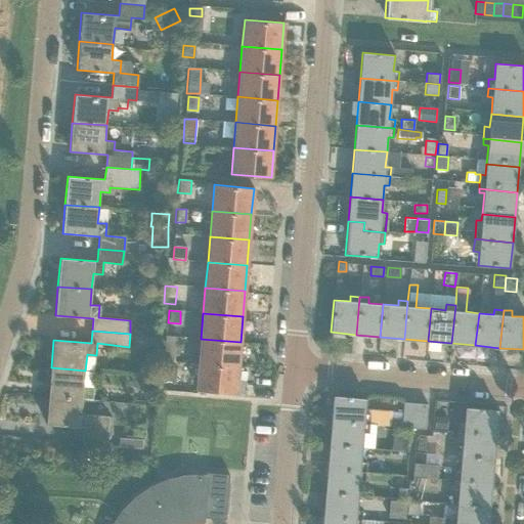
[(174,356),(176,337),(165,336),(163,355),(174,356)]
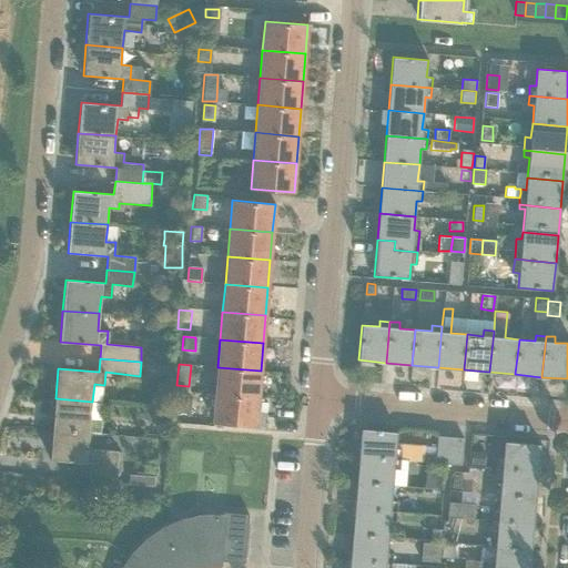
[(257,398),(261,371),(217,367),(215,394),(257,398)]
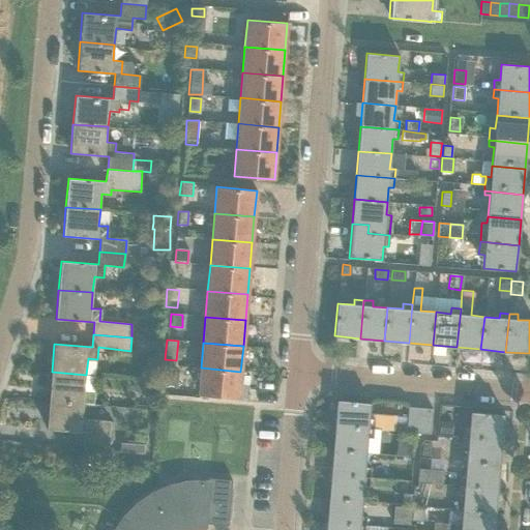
[(238,398),(240,372),(201,367),(199,394),(238,398)]
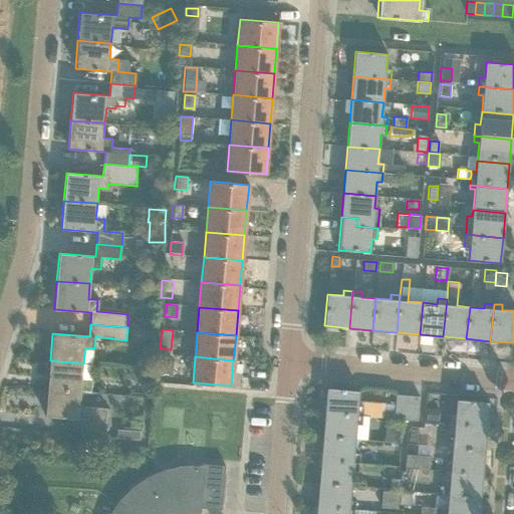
[(159,372),(172,374),(172,367),(173,363),(173,360),(160,359),(159,372)]
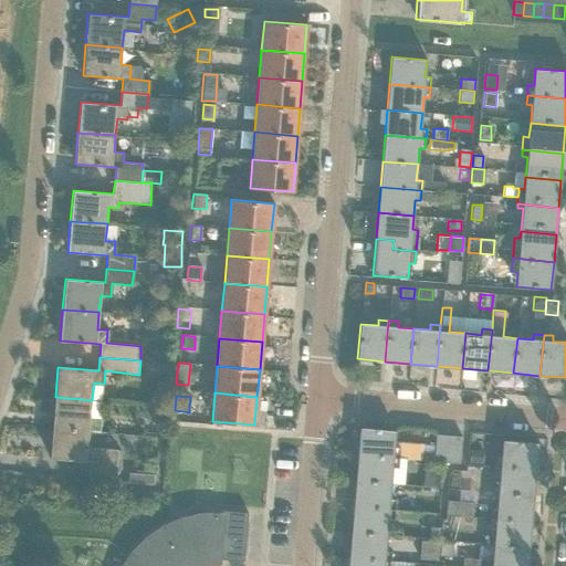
[(91,417),(92,400),(55,397),(52,428),(88,430),(100,431),(101,418),(91,417)]
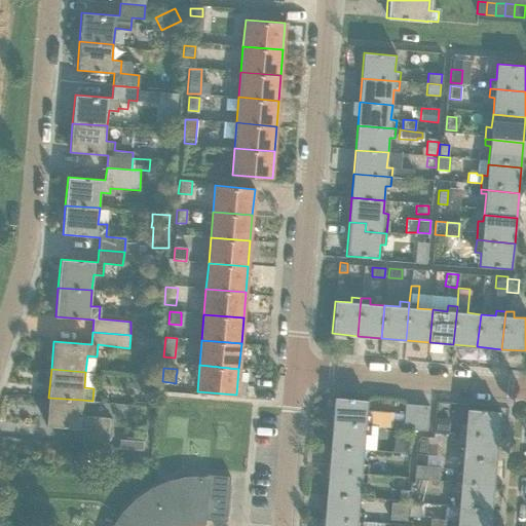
[(154,393),(155,379),(142,378),(141,392),(154,393)]
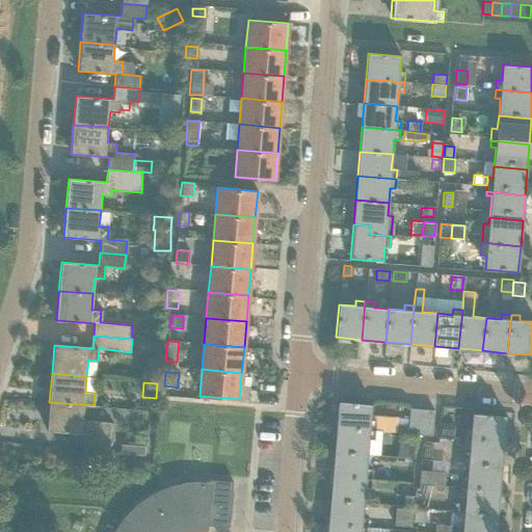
[(82,420),(83,404),(49,402),(47,431),(85,434),(83,450),(108,452),(111,423),(82,420)]
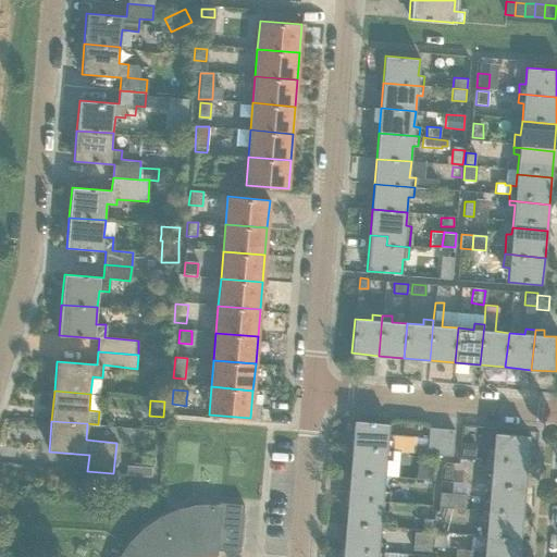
[(351,447),(393,450),(393,441),(387,441),(388,423),(354,421),(351,447)]
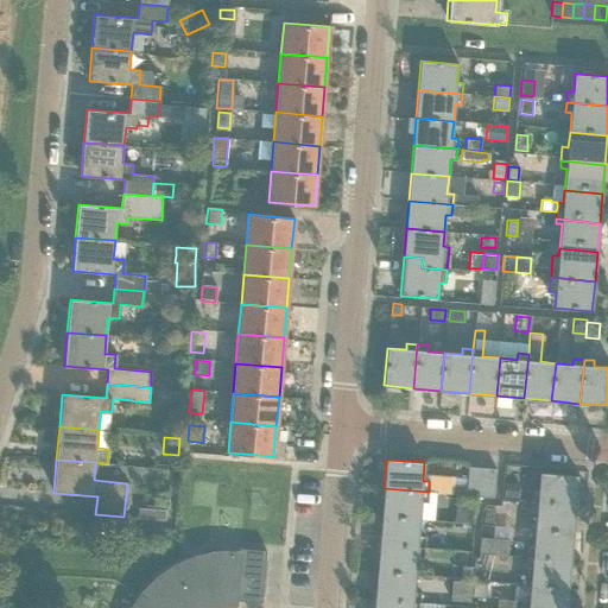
[(480,495),(482,467),(468,466),(466,494),(480,495)]
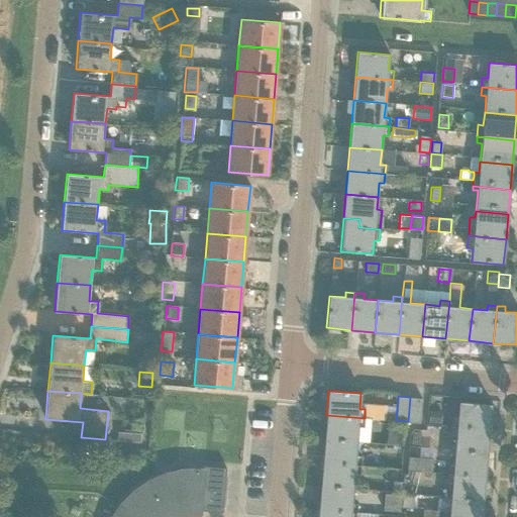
[(410,397),(408,421),(420,422),(422,398),(410,397)]
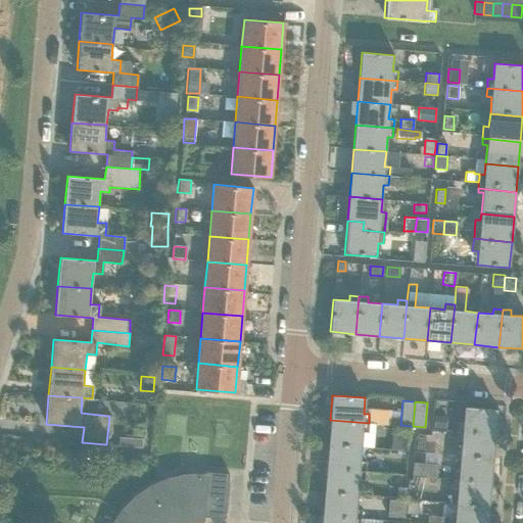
[(457,431),(494,434),(496,410),(464,407),(463,422),(458,422),(457,431)]
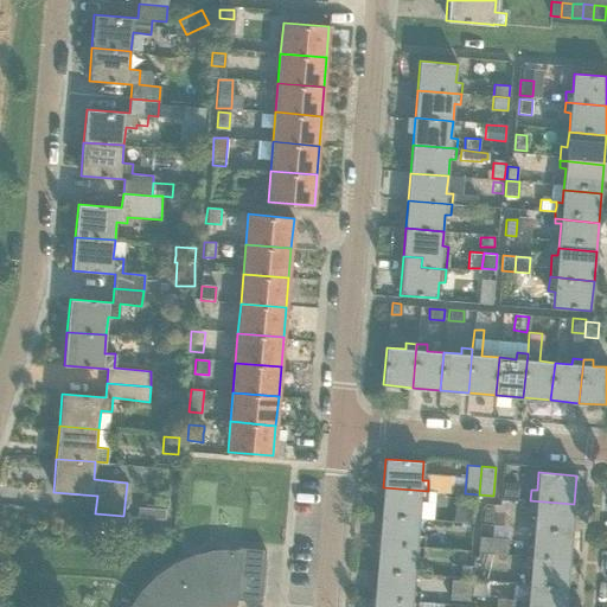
[(512,499),(513,485),(502,484),(500,498),(512,499)]
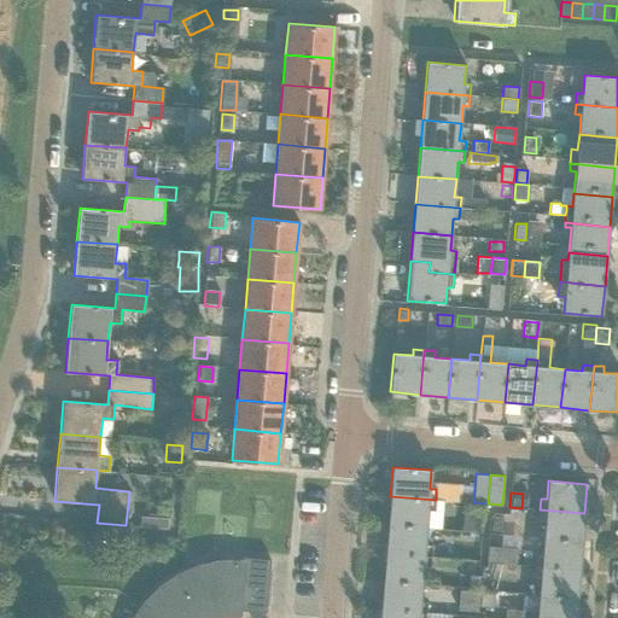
[(435,511),(436,500),(390,496),(388,525),(426,528),(429,511),(435,511)]
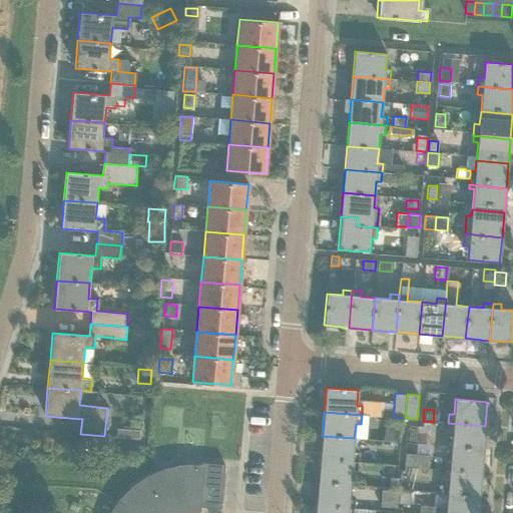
[(483,449),(485,426),(448,423),(447,432),(453,432),(451,447),(483,449)]
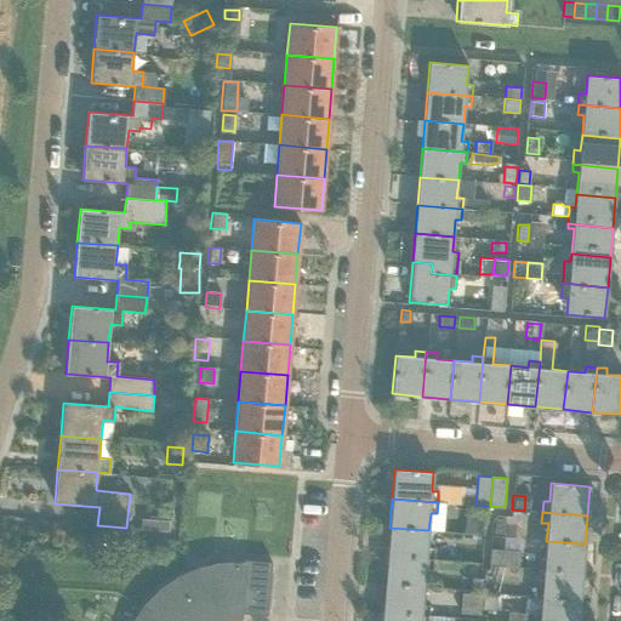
[(169,522),(170,517),(159,517),(149,516),(148,519),(141,519),(140,530),(169,531),(169,522)]
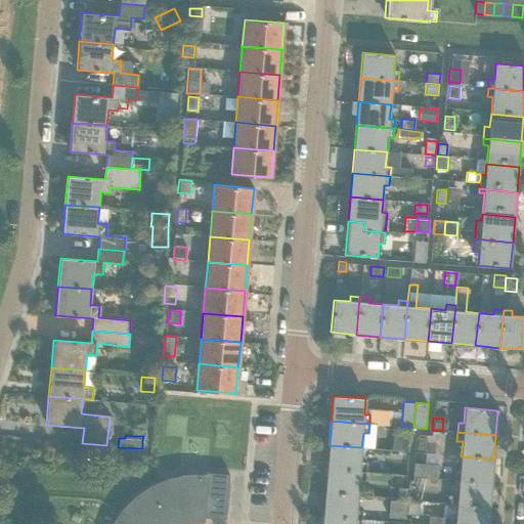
[(406,448),(408,436),(395,435),(394,447),(406,448)]
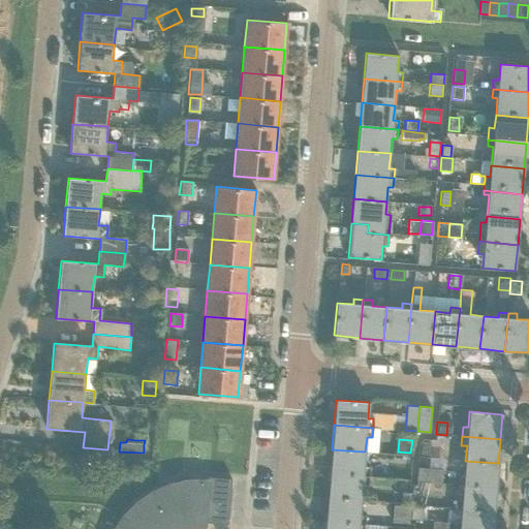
[(430,455),(431,441),(421,440),(419,455),(430,455)]
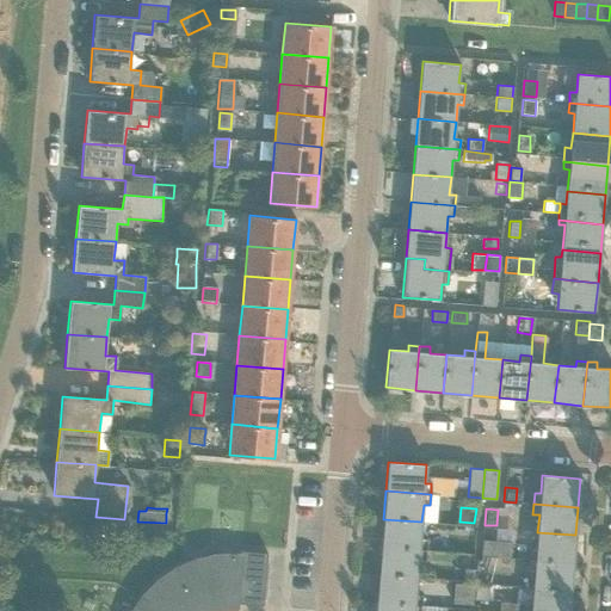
[(420,539),(421,522),(383,519),(381,547),(426,550),(426,539),(420,539)]
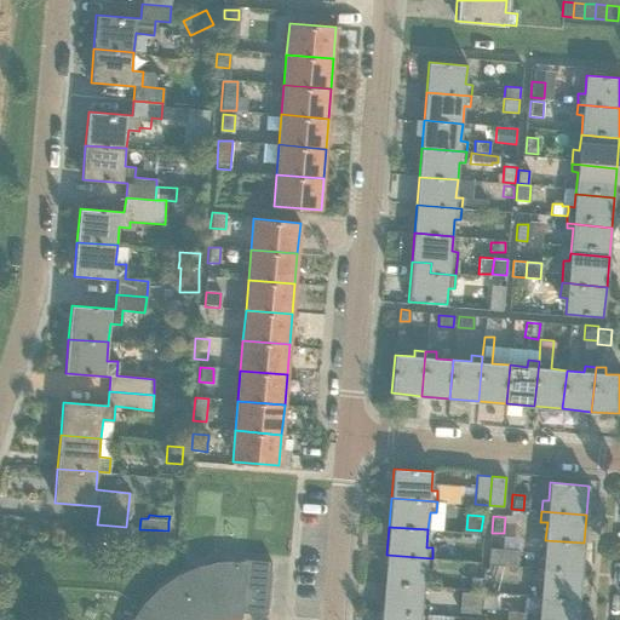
[(538,557),(537,567),(581,572),(584,543),(545,540),(544,557),(538,557)]
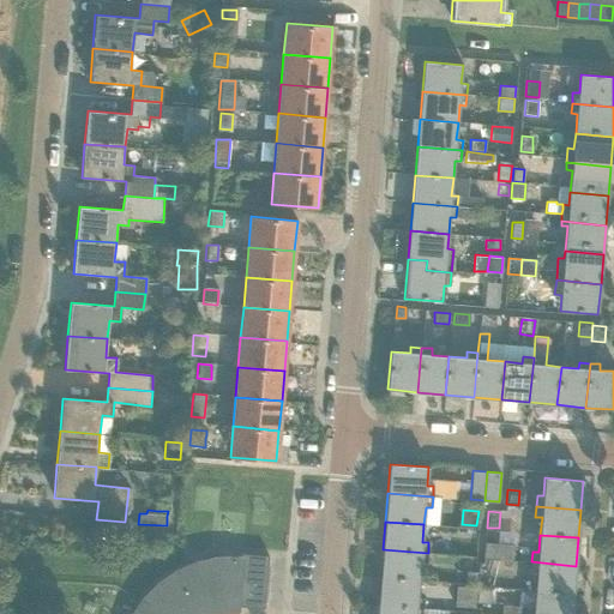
[(474,554),(475,539),(450,537),(449,553),(474,554)]
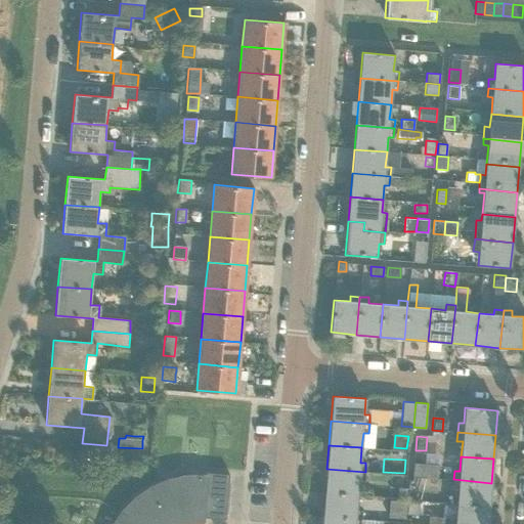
[(438,479),(439,465),(413,463),(412,477),(438,479)]
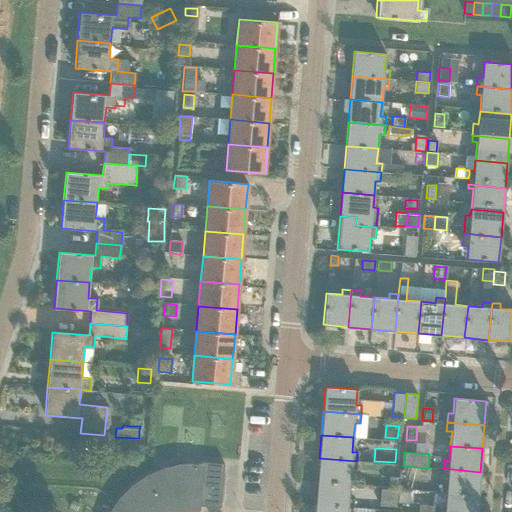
[(356,470),(357,461),(319,458),(317,481),(349,484),(351,470),(356,470)]
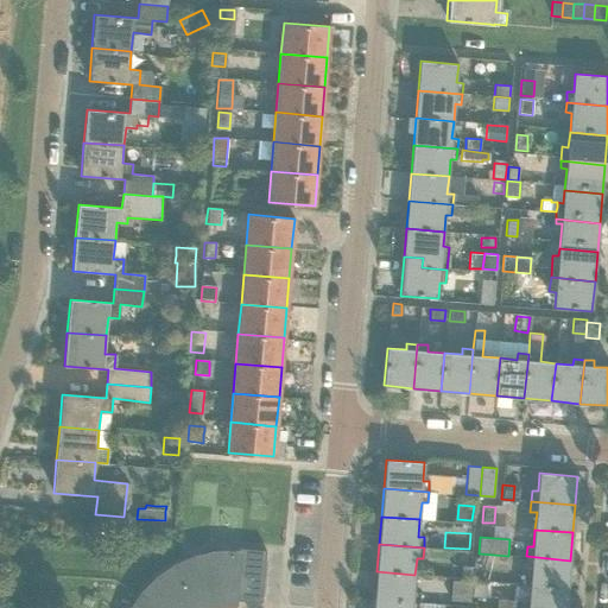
[(261,603),(266,551),(238,549),(238,553),(229,552),(226,552),(217,553),(210,553),(203,556),(198,557),(191,558),(188,561),(181,563),(173,567),(171,569),(168,570),(162,575),(156,580),(150,586),(144,591),(141,594),(139,597),(135,603),(132,607),(191,607),(196,606),(200,603),(204,602),(210,600),(215,599),(220,599),(227,597),(233,597),(233,601),(261,603)]
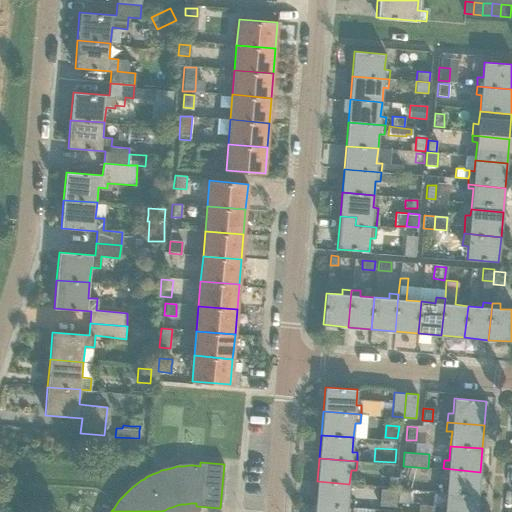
[(478,495),(480,472),(443,468),(442,477),(447,478),(446,492),(478,495)]
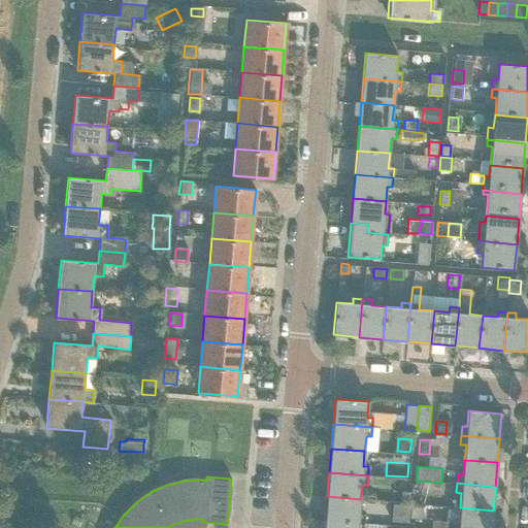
[(401,491),(400,502),(409,503),(410,492),(401,491)]
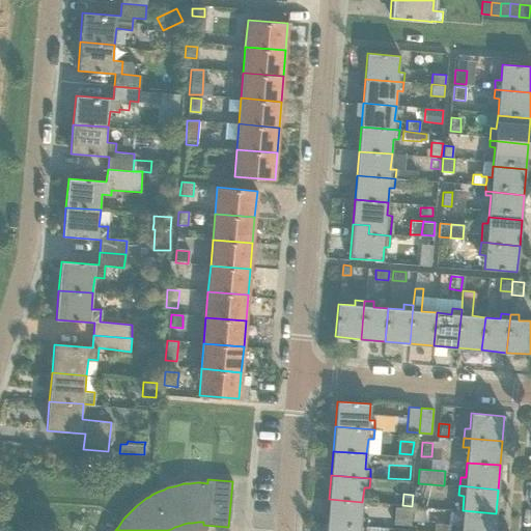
[(361,518),(362,502),(329,499),(327,524),(366,527),(366,518),(361,518)]
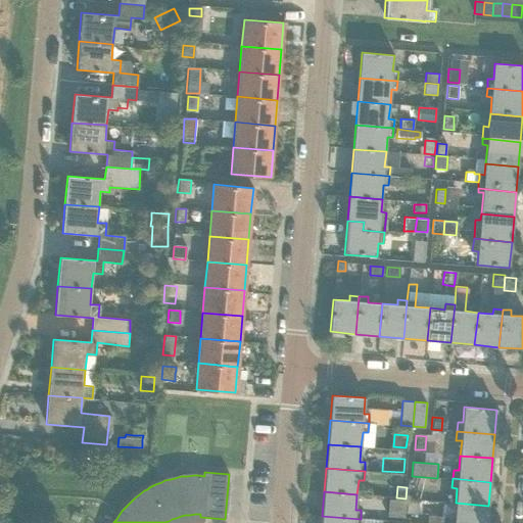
[(405,517),(406,501),(388,500),(387,516),(405,517)]
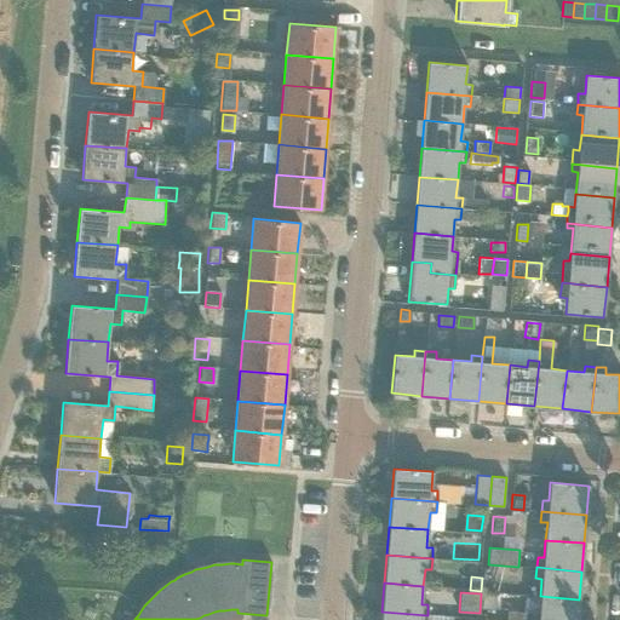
[(494,609),(495,593),(482,592),(481,609),(494,609)]
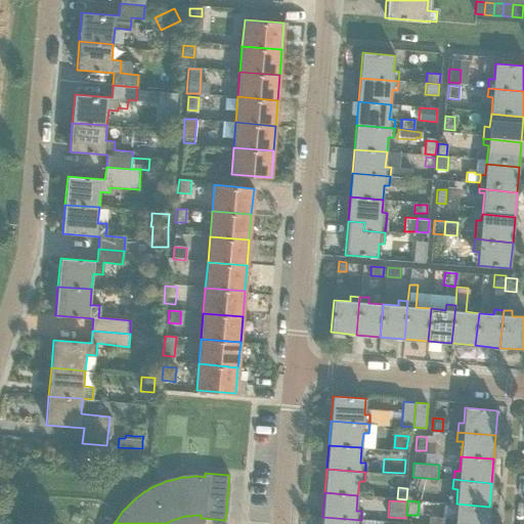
[(487,523),(489,507),(456,504),(455,519),(450,518),(449,523),(487,523)]
